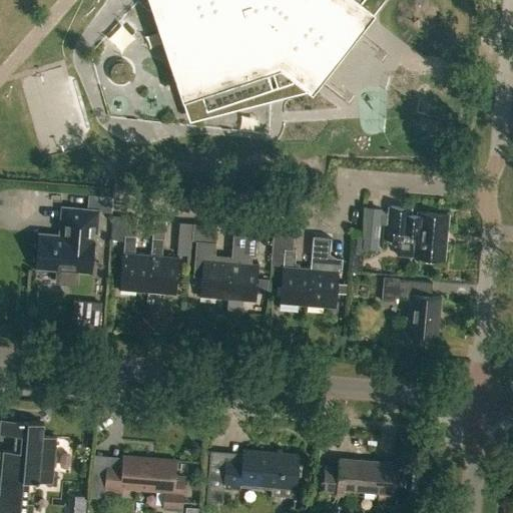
[(148,0),(189,120),(271,99),(314,88),(383,0),(148,0)]
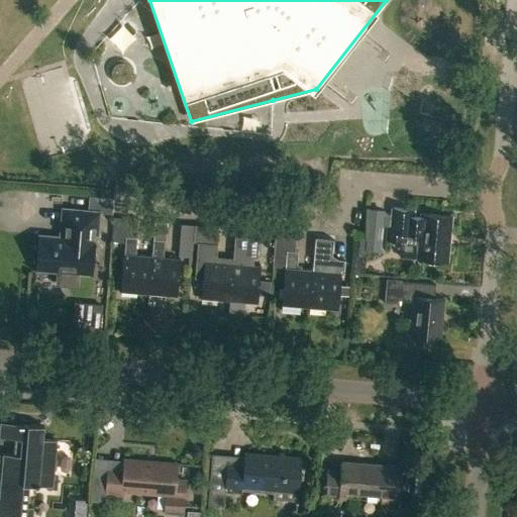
[(132,25),(119,33),(126,45),(139,36),(132,25)]
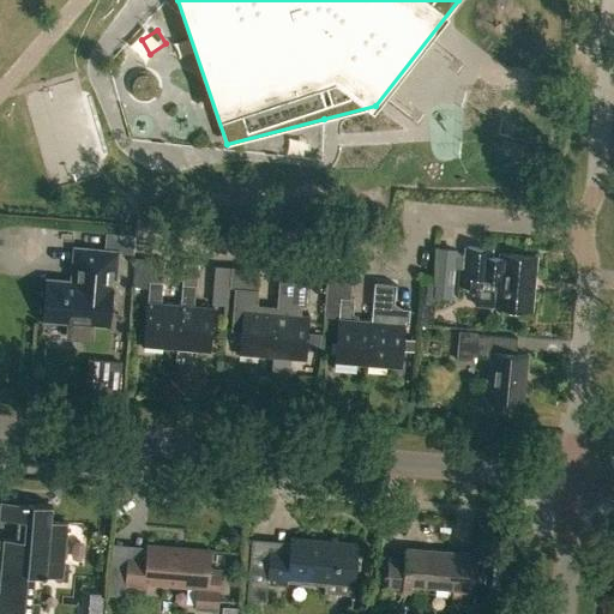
[(72,248),(70,280),(46,278),(42,320),(68,323),(67,337),(91,339),(92,324),(107,325),(112,276),(114,277),(116,250),(83,247),(83,248),(72,248)]
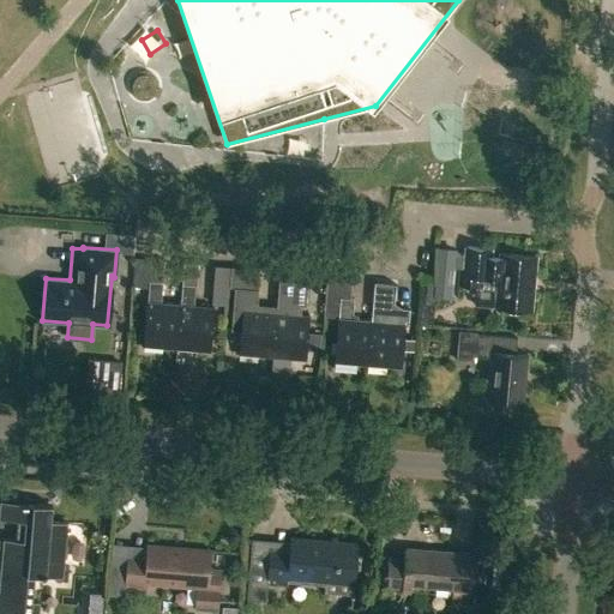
[(480,306),(533,311),(537,257),(500,253),(499,257),(492,257),(492,248),(465,247),(462,286),(481,287),(480,306)]
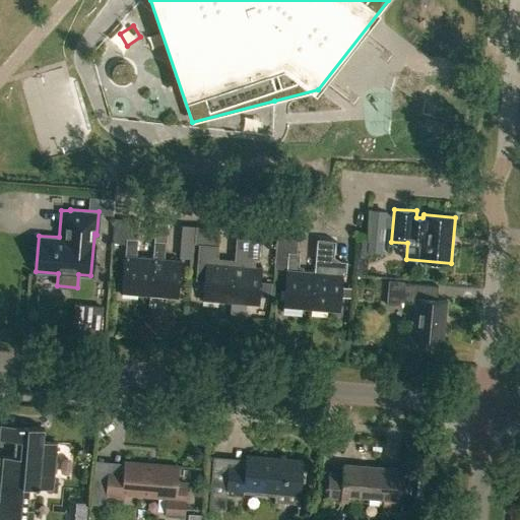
[(361,237),(359,256),(367,257),(368,249),(382,250),(385,213),(371,211),(369,238),(361,237)]
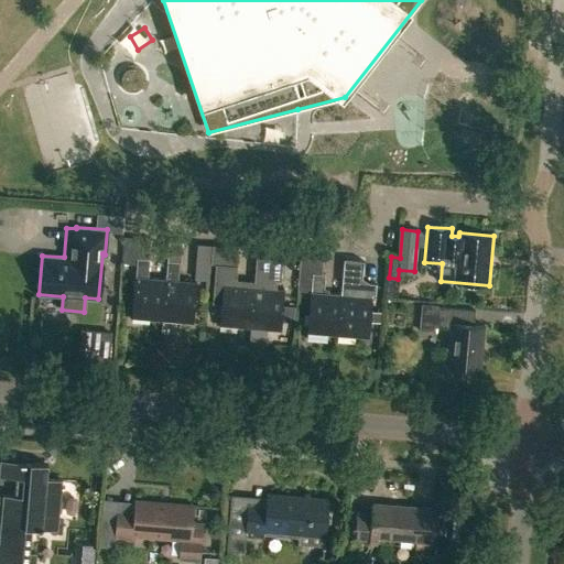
[(213,264),(216,264),(225,266),(227,247),(214,246),(213,264)]
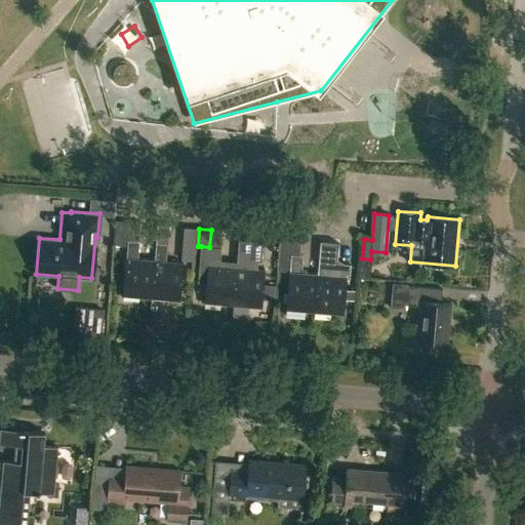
[(286,310),(315,313),(318,274),(301,273),(303,256),(298,256),(299,240),(280,238),(277,270),(290,271),(289,273),(286,310)]
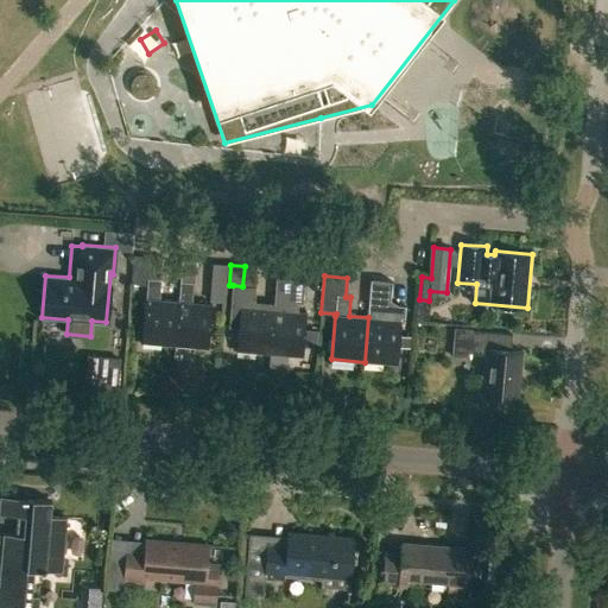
[(273,310),(268,354),(303,358),(306,312),(295,311),(296,303),(303,303),(305,280),(276,278),(273,310)]
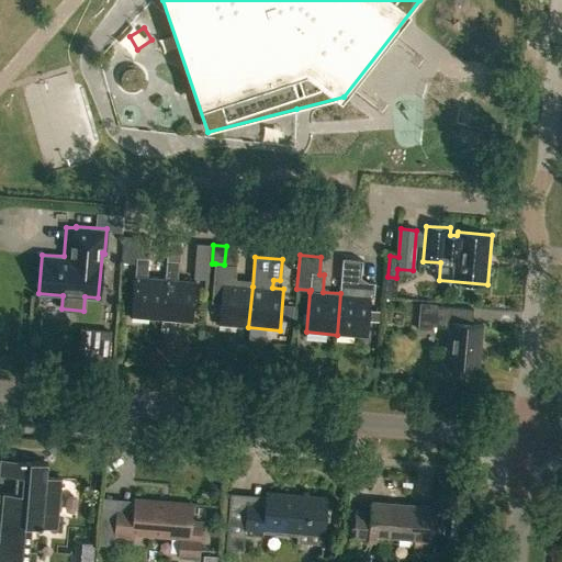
[(131,317),(161,319),(166,279),(147,277),(149,259),(136,258),(135,276),(134,277),(131,317)]
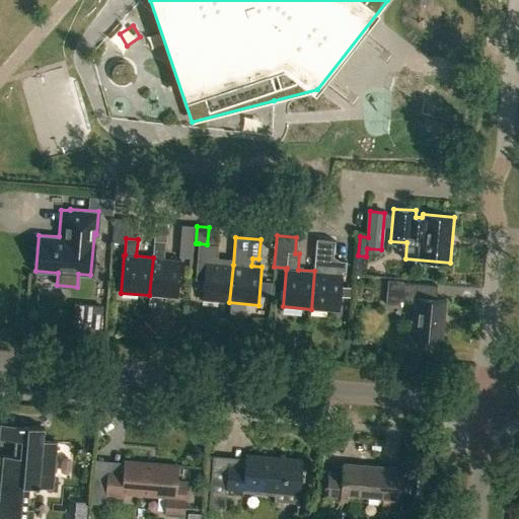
[(314,271),(311,309),(340,311),(343,274),(343,272),(345,272),(346,262),(341,261),(340,264),(332,264),(332,256),(335,240),(316,238),(313,271),(314,271)]
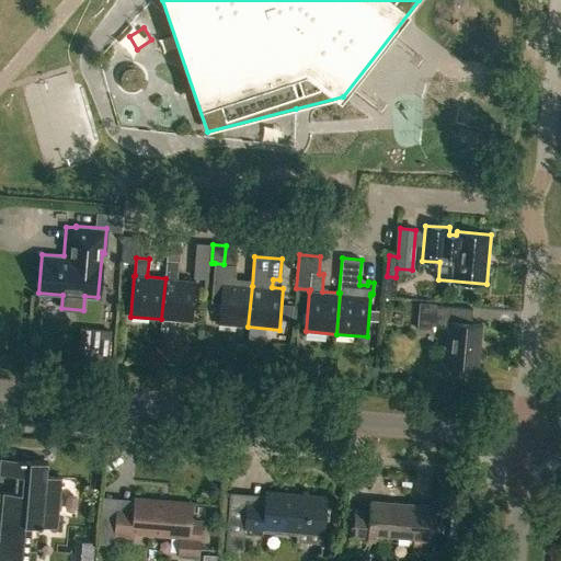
[(161,319),(192,322),(196,281),(178,279),(179,262),(167,261),(165,278),(161,319)]
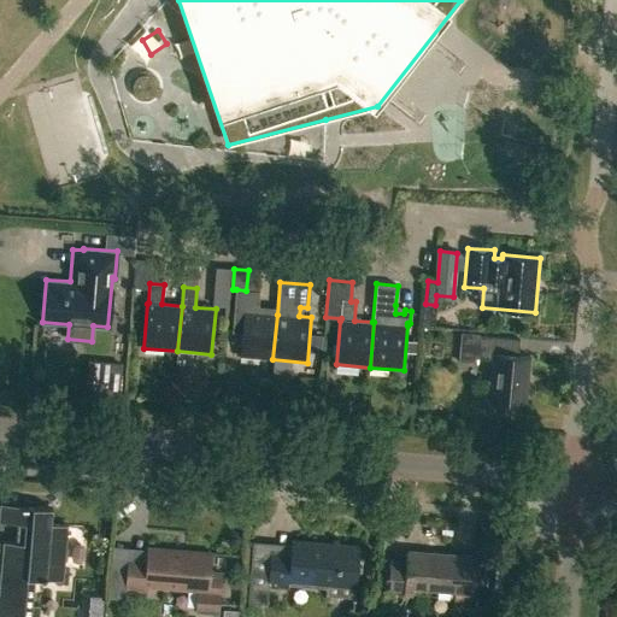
[(240,356),(272,359),(277,315),(258,312),(260,292),(246,291),(236,289),(233,333),(242,333),(240,356)]
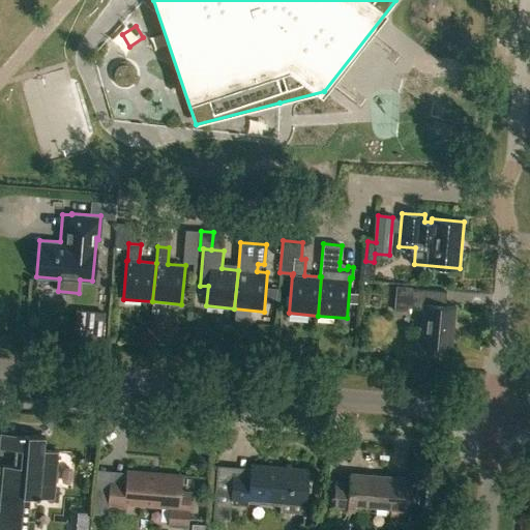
[(446,292),(412,289),(383,286),(381,310),(398,311),(398,307),(422,310),(419,344),(451,347),(455,306),(445,305),(446,292)]
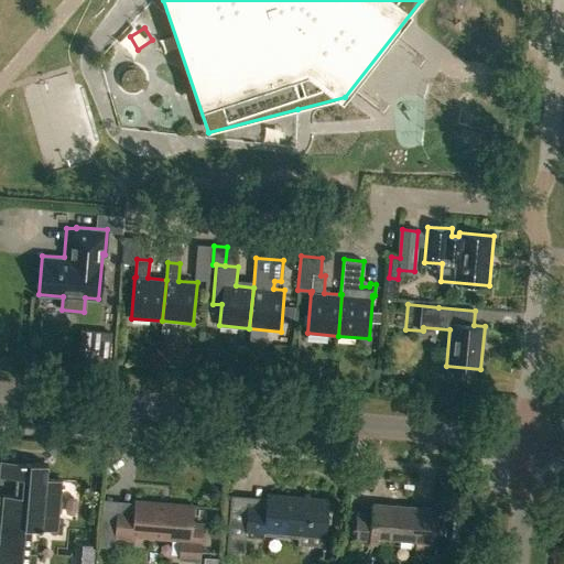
[(114,335),(112,314),(80,316),(82,337),(114,335)]
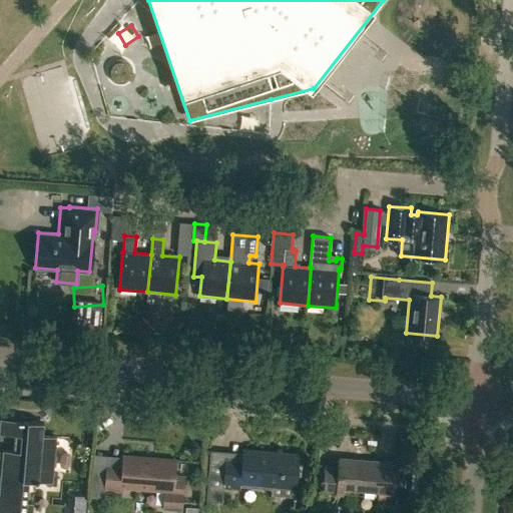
[(0,512),(24,512),(27,480),(51,482),(55,436),(41,435),(41,422),(0,418),(0,433),(20,435),(19,452),(2,450),(0,479),(0,512)]
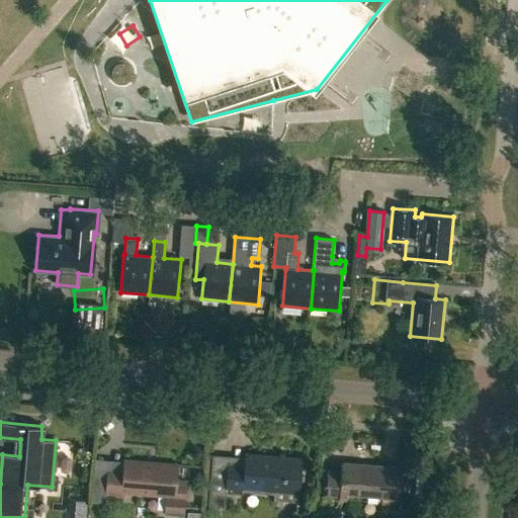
[(206,504),(225,505),(226,492),(243,493),(243,489),(297,493),(300,458),(246,454),(246,456),(211,453),(206,504)]
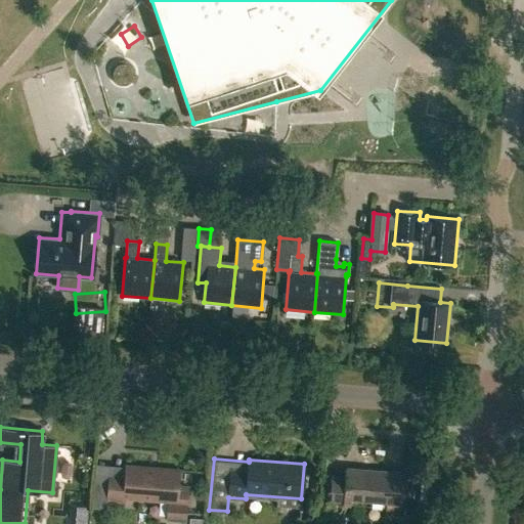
[(166,519),(184,521),(188,487),(178,486),(179,470),(126,465),(125,476),(110,475),(107,499),(124,500),(125,496),(168,499),(166,519)]
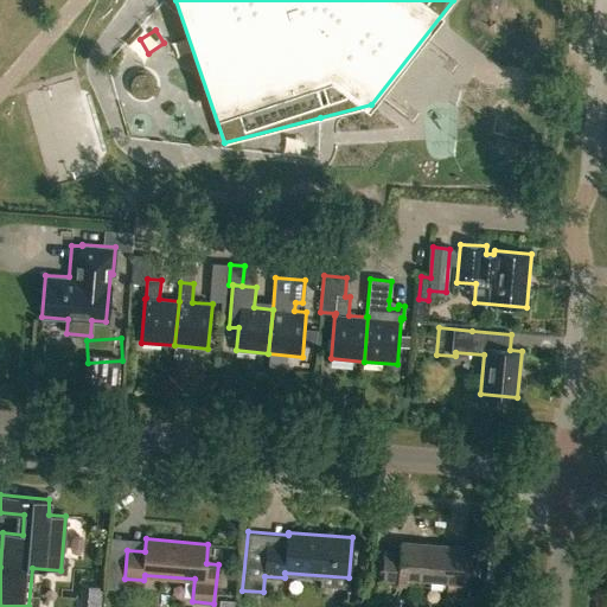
[(381,582),(419,585),(419,581),(466,585),(470,548),(401,542),(400,551),(384,550),(381,582)]
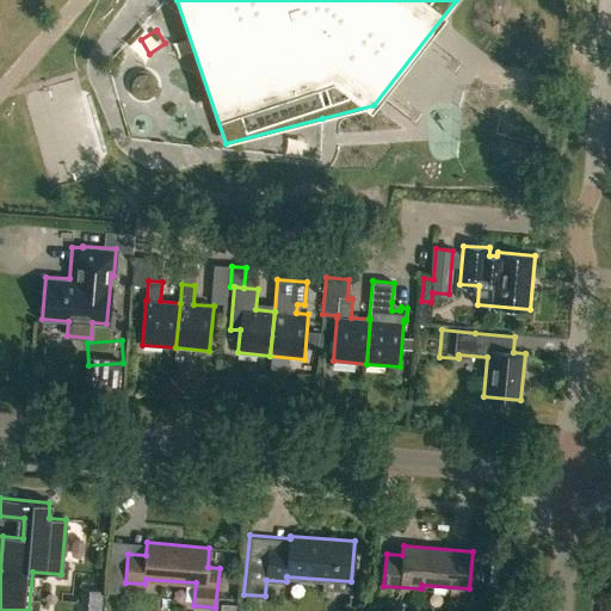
[(402,610),(403,599),(387,598),(386,610),(402,610)]
